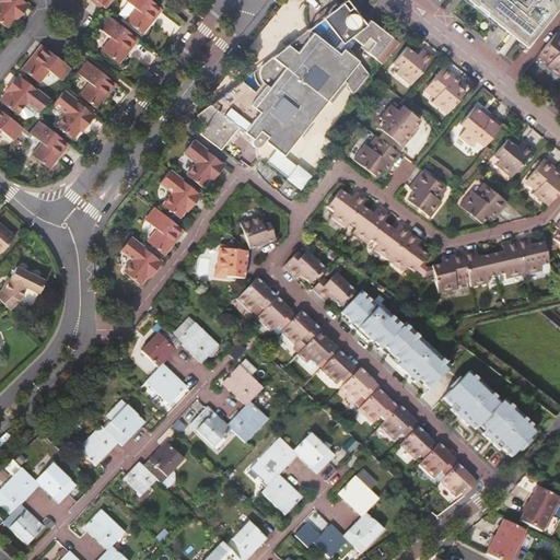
[(27,3),(22,0),(0,0),(0,2),(1,3),(0,4),(0,22),(8,28),(14,20),(27,3)]
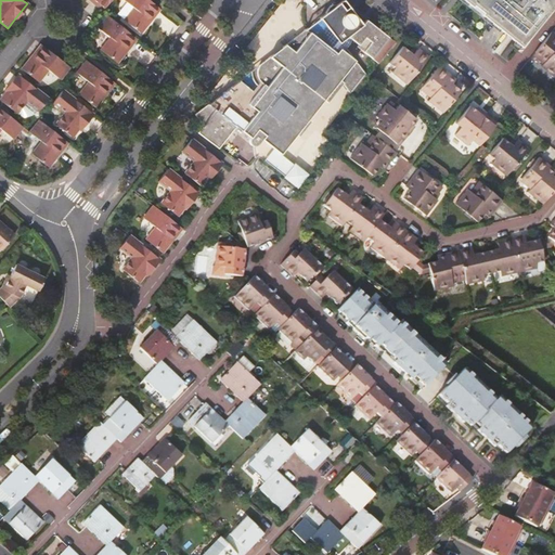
[(112,0),(88,0),(103,11),(112,0)]
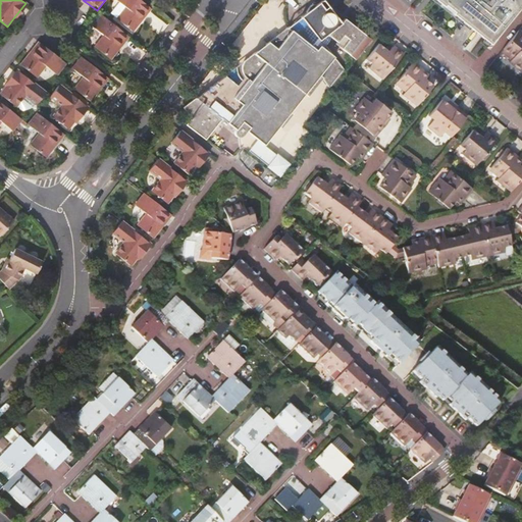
[(151,8),(140,0),(115,0),(126,9),(117,19),(133,32),(151,8)]
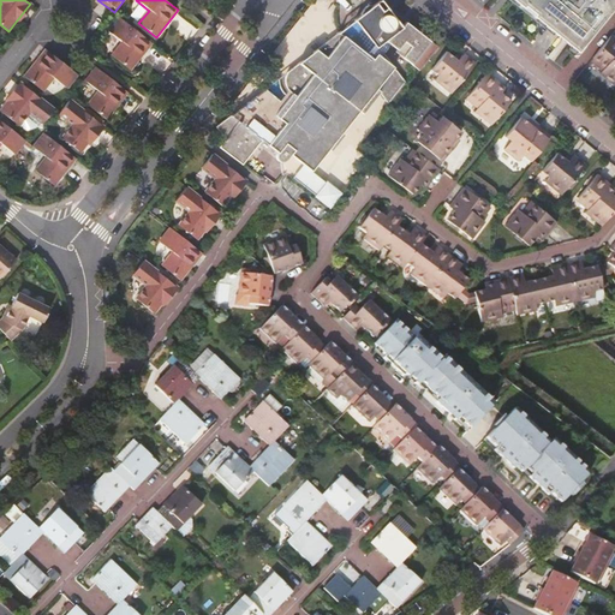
[(381,0),(377,4),(400,31),(404,25),(400,22),(381,0)]
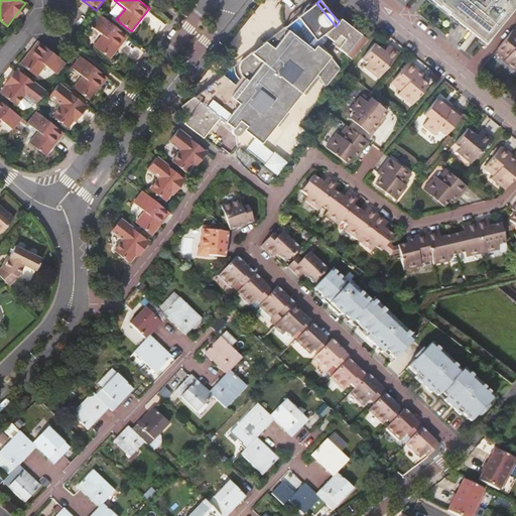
[(515,0),(428,0),(477,39),(483,43),(488,37),(515,3),(515,0)]
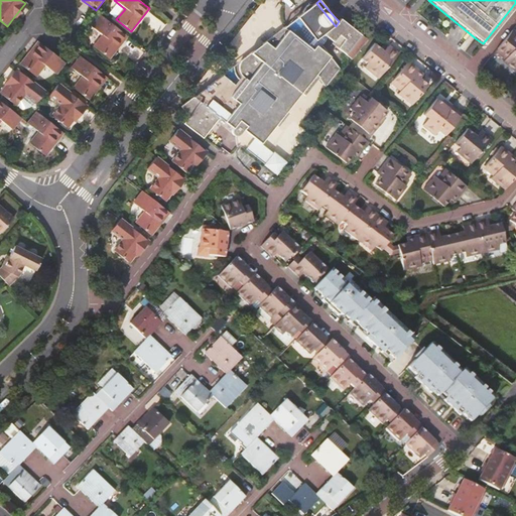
[(25,3),(13,18),(15,20),(27,5),(25,3)]
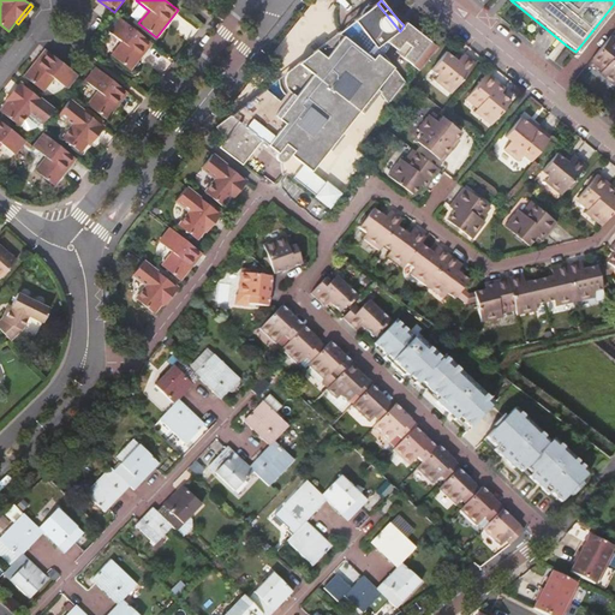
[(369,4),(364,10),(368,16),(362,24),(364,28),(360,33),(359,31),(354,36),(356,37),(353,40),(363,47),(351,64),(346,65),(346,63),(346,60),(344,58),(341,57),(339,57),(336,57),(335,58),(333,59),(332,61),(332,64),(332,70),(332,75),(333,77),(338,81),(334,85),(302,61),(293,69),(288,66),(287,67),(285,69),(284,72),(282,75),(282,78),(282,82),(284,85),(286,88),(288,91),(290,93),(294,96),(290,101),(286,97),(270,85),(218,126),(226,138),(218,149),(243,165),(263,139),(276,150),(276,153),(276,155),(276,157),(278,159),(279,160),(281,161),(284,161),(286,160),(287,159),(288,156),(290,155),(291,155),(304,165),(312,171),(329,149),(332,151),(345,133),(344,132),(359,111),(363,114),(382,90),(390,106),(408,83),(437,47),(406,22),(404,25),(400,31),(377,4),(375,5),(369,4)]
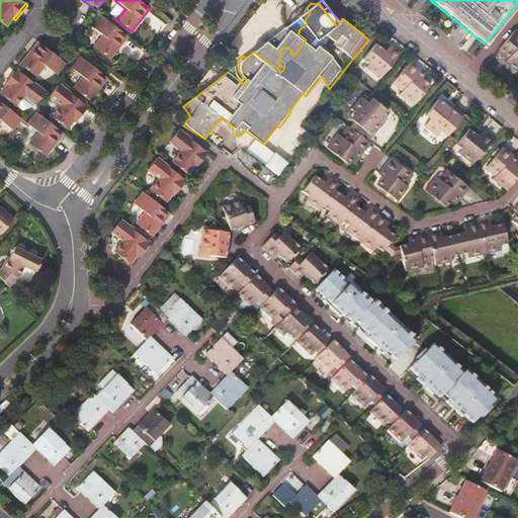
[(307,8),(300,15),(305,20),(310,13),(307,8)]
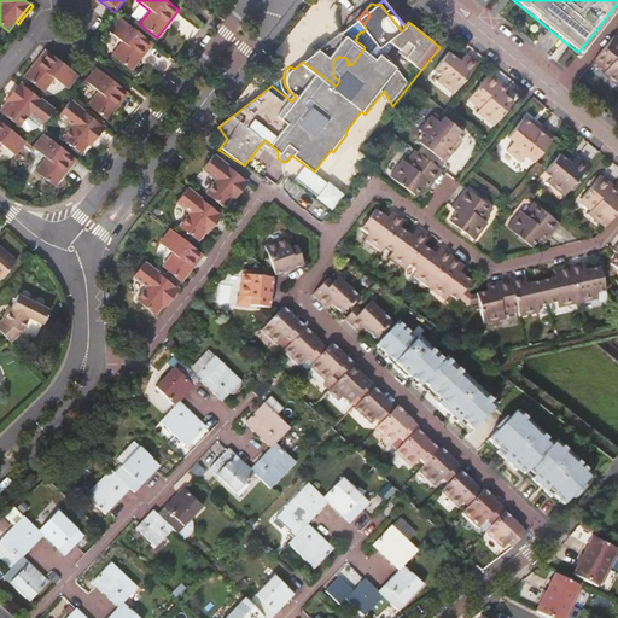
[(153,44),(122,18),(110,33),(123,44),(112,57),(132,71),(153,44)]
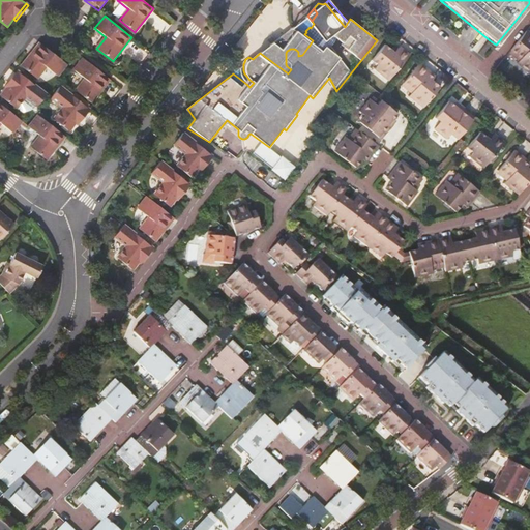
[(260,53),(288,74),(291,69),(287,66),(286,64),(286,60),(286,55),(286,53),(287,51),(289,50),(290,49),(292,49),(294,49),(296,50),(298,52),(298,54),(298,56),(302,55),(313,40),(304,34),(295,26),(260,53)]
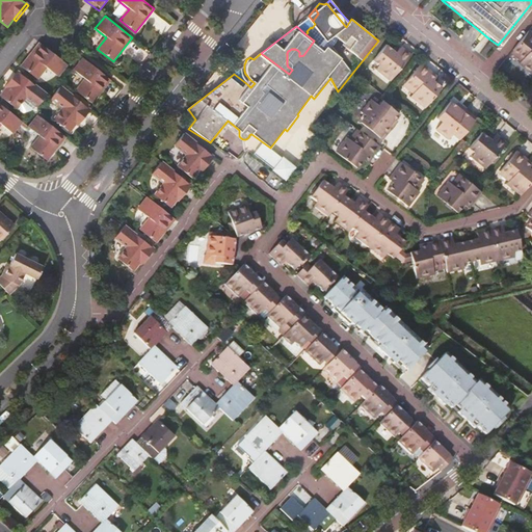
[(531,31),(529,30),(513,50),(523,58),(521,61),(519,63),(531,74),(531,31)]
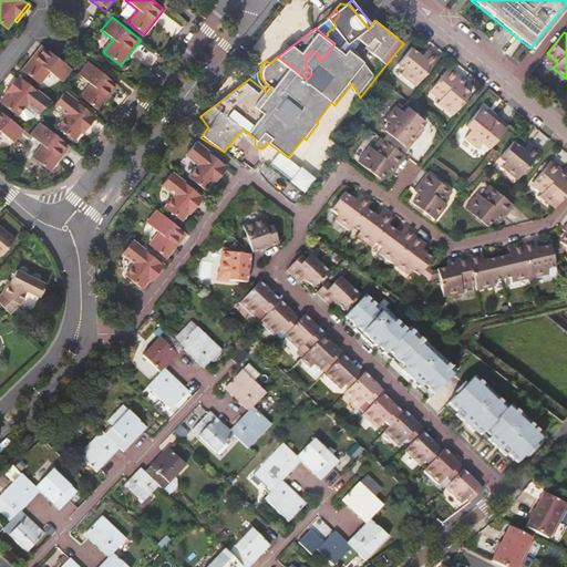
[(401,73),(415,85),(439,58),(426,48),(424,51),(421,55),(418,53),(419,51),(412,45),(398,63),(404,69),(401,73)]
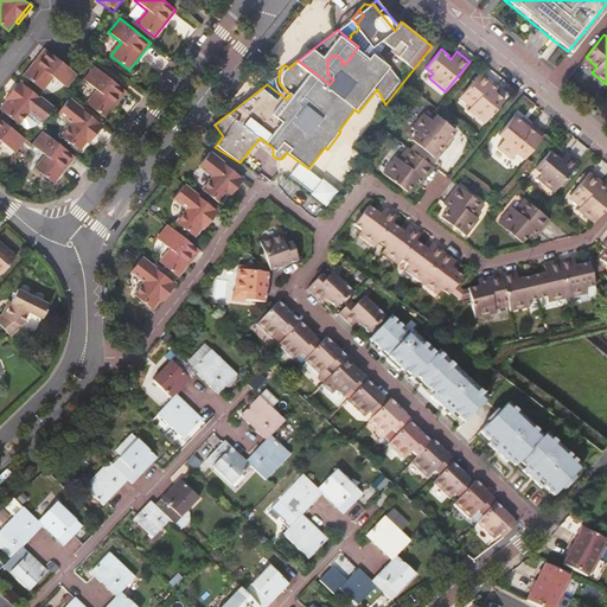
[(77,74),(46,50),(25,77),(44,91),(55,78),(66,88),(77,74)]
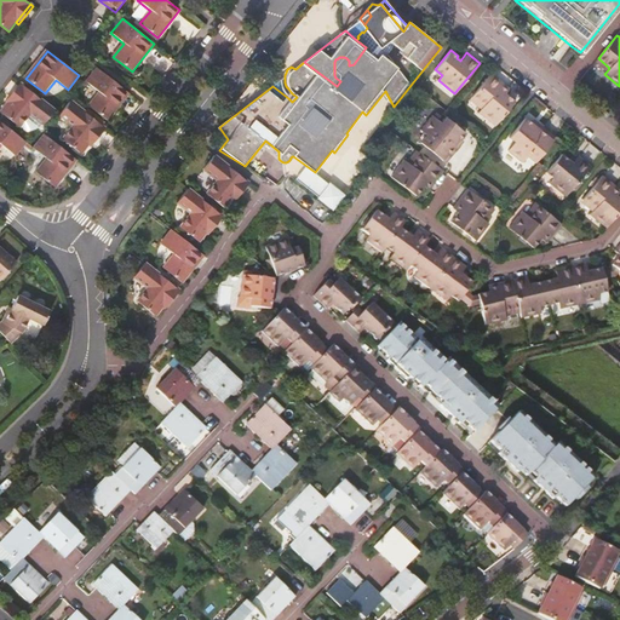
[(609,68),(598,58),(595,62),(607,72),(609,68)]
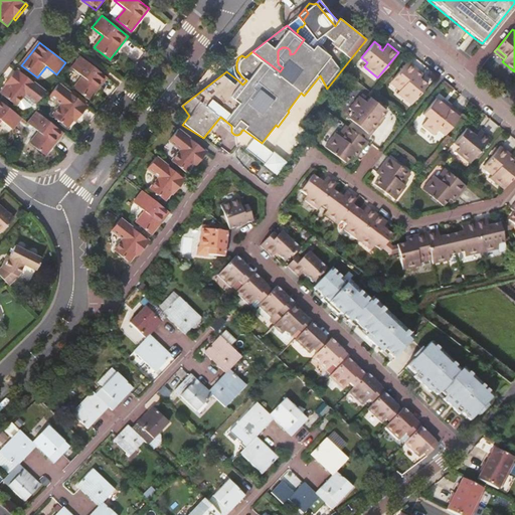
[(108,77),(80,56),(71,68),(82,77),(74,89),(90,101),(108,77)]
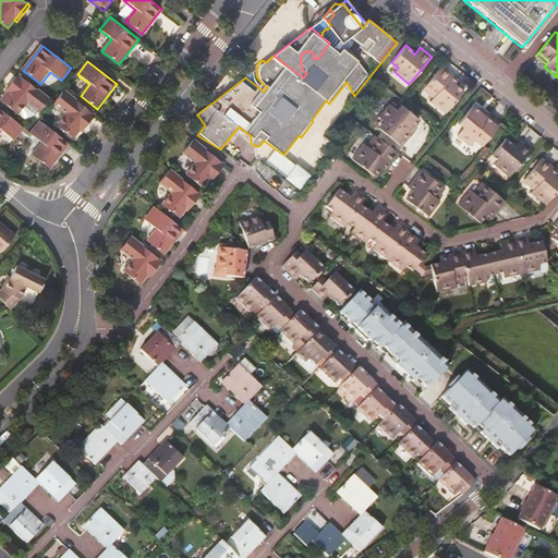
[(431,99),(446,112),(464,91),(456,84),(449,79),(453,74),(443,64),(424,86),(435,95),(431,99)]
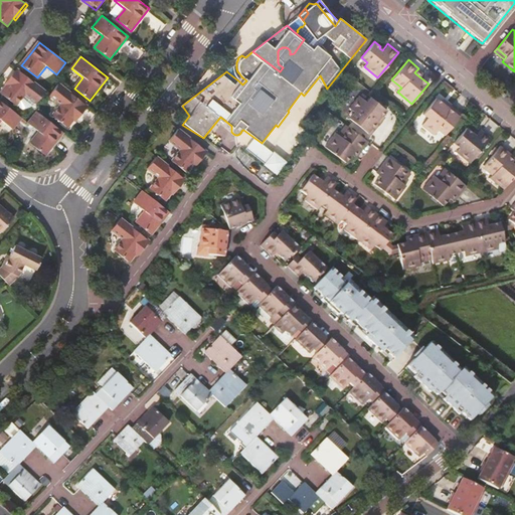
[(423,73),(418,68),(414,72),(420,77),(423,73)]
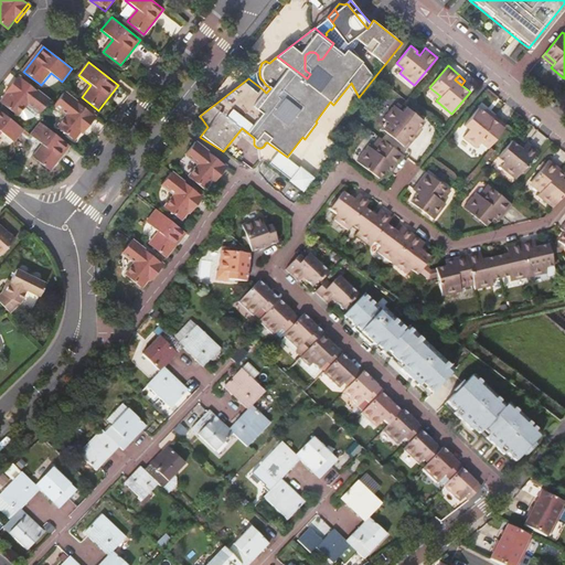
[(21,77),(19,76),(6,93),(8,95),(21,77)]
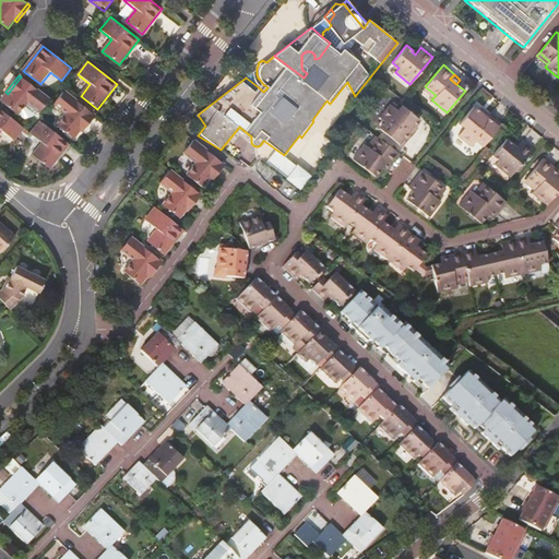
[(49,99),(21,76),(8,94),(1,102),(19,115),(27,103),(39,113),(49,99)]
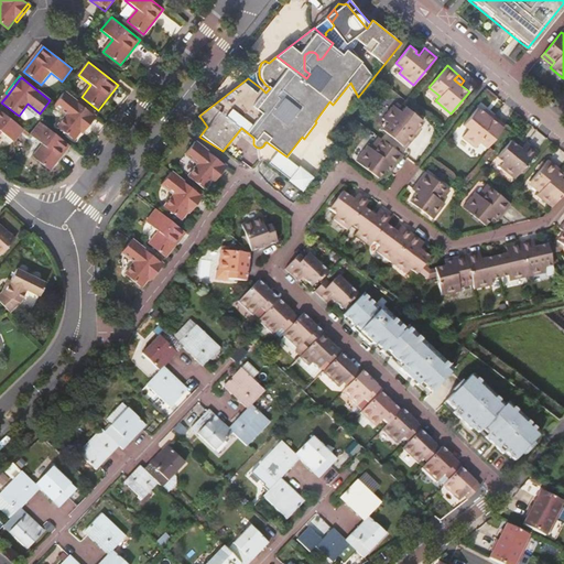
[(64,91),(54,105),(67,115),(56,127),(74,141),(80,131),(94,116),(64,91)]
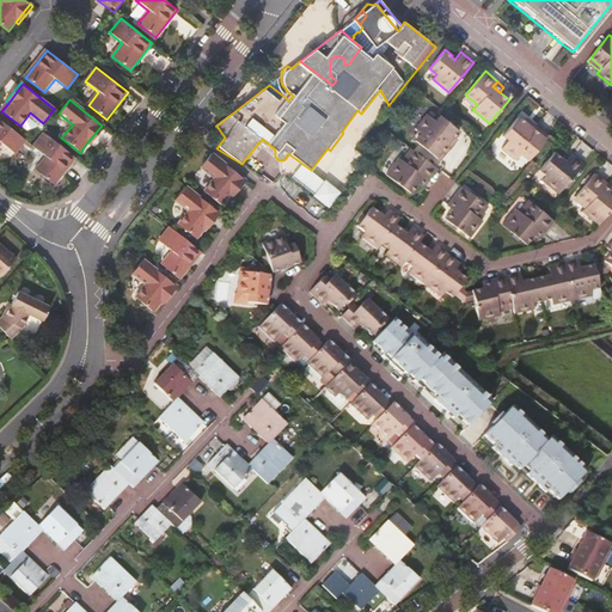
[(421,132),(414,140),(439,160),(452,144),(448,141),(453,135),(458,129),(439,114),(435,118),(427,112),(415,127),(421,132)]
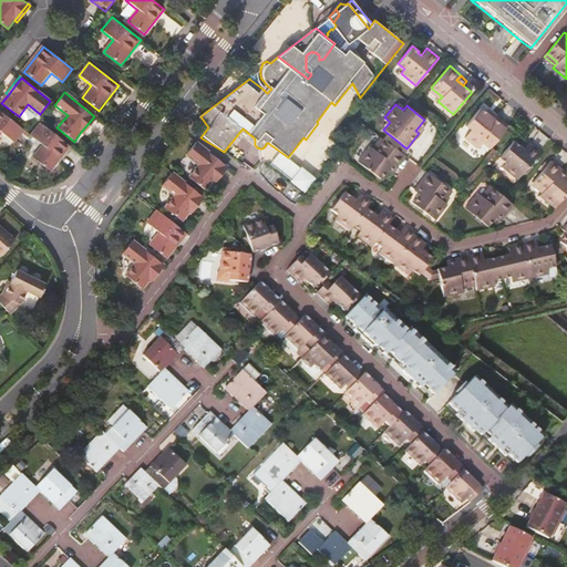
[(508,125),(494,113),(492,115),(487,111),(481,106),(466,125),(471,129),(464,136),(478,147),(483,143),(490,148),(508,125)]
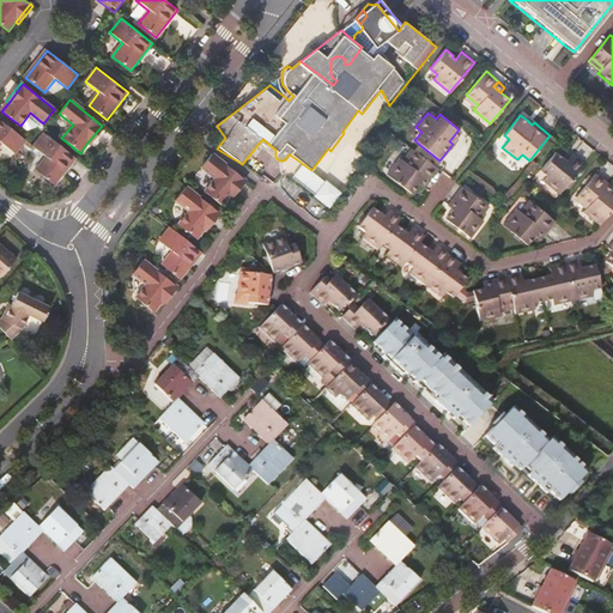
[(26,140),(0,120),(0,146),(2,145),(14,156),(26,140)]
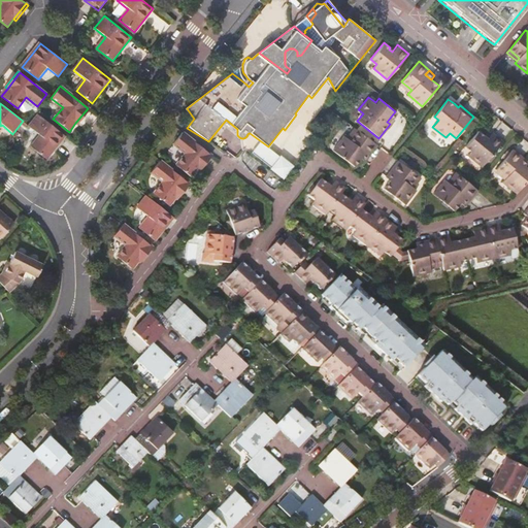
[(88,108),(75,123),(78,125),(91,110),(88,108)]
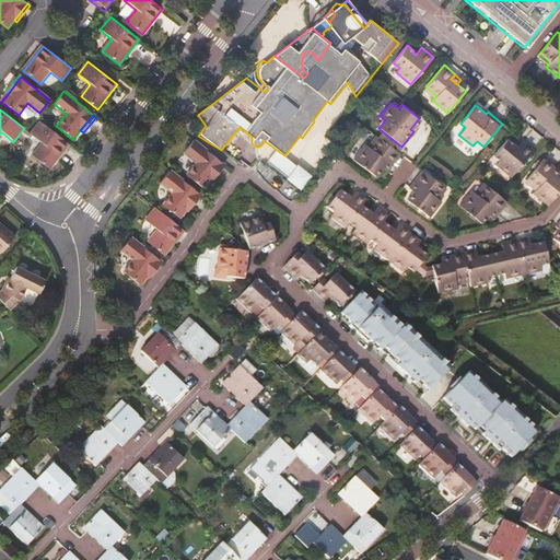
[(41,121),(31,133),(43,144),(33,156),(49,170),(70,144),(41,121)]
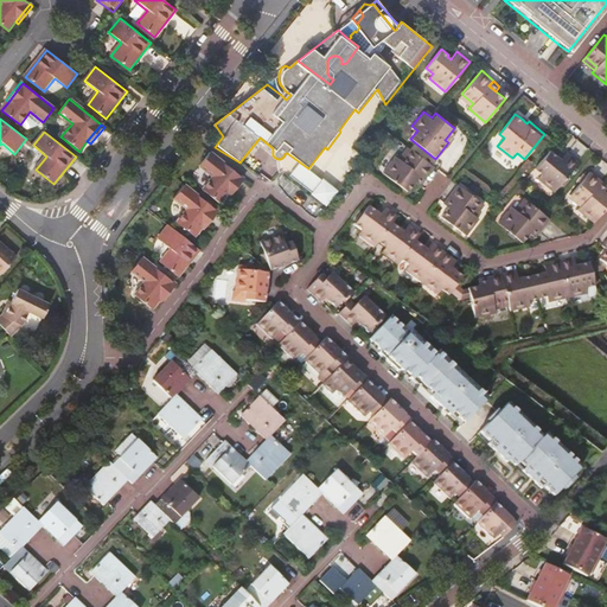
[(433,166),(409,148),(401,160),(394,154),(382,172),(407,191),(414,181),(419,173),(425,178),(433,166)]
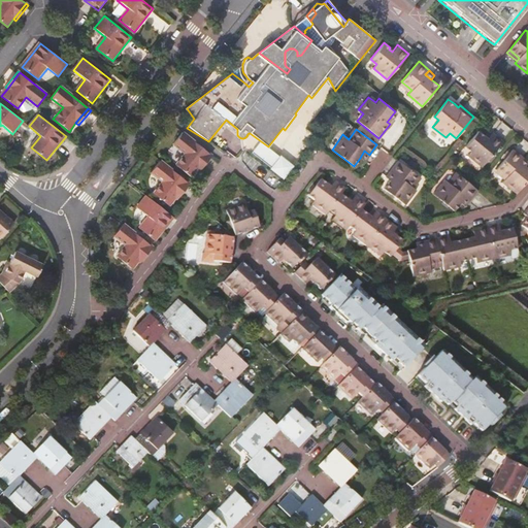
[(468,155),(482,166),(503,141),(494,133),(492,136),(488,140),(484,136),(485,135),(479,130),(465,145),(471,151),(468,155)]
